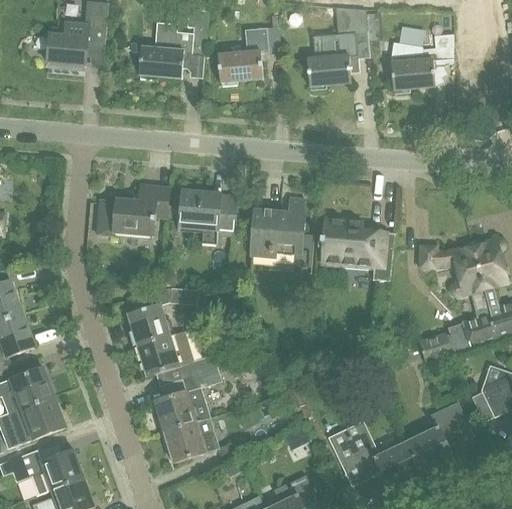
[(51,33),(49,62),(87,65),(88,56),(88,47),(93,47),(96,38),(106,39),(104,67),(105,67),(106,49),(110,1),(108,1),(108,0),(95,0),(92,0),(88,0),(86,25),(67,23),(66,34),(51,33)]
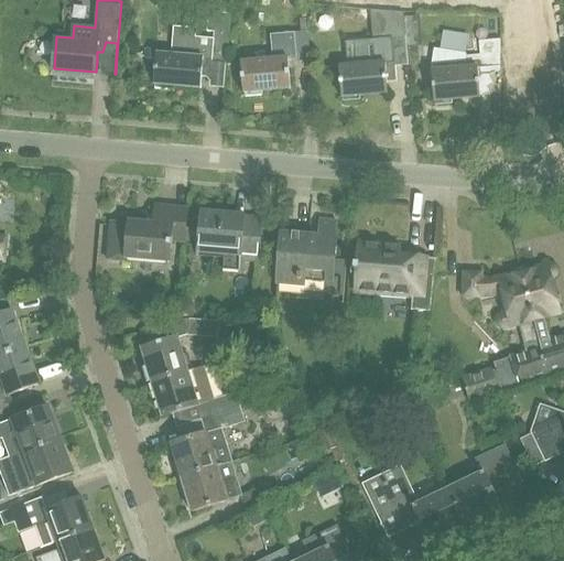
[(155,82),(154,86),(173,87),(173,83),(202,85),(203,75),(204,65),(208,65),(213,62),(213,57),(226,58),(228,32),(230,8),(217,7),(209,7),(208,25),(215,27),(215,30),(214,36),(197,34),(198,24),(175,22),(173,52),(158,51),(155,82)]
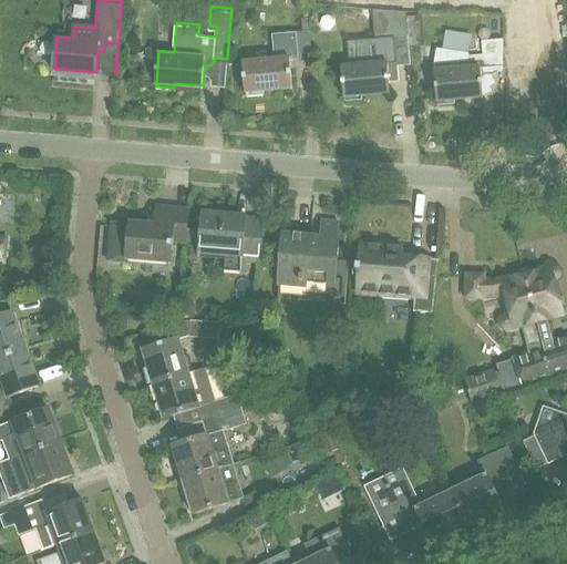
[(422,11),(406,11),(409,31),(423,30),(422,11)]
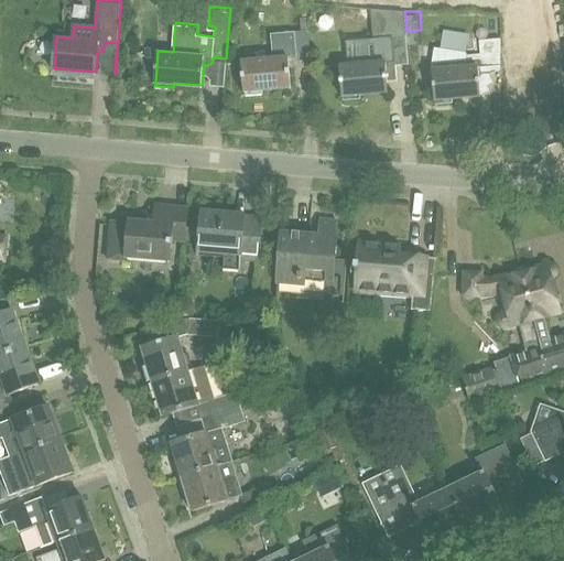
[(272,56),(241,60),(243,90),(245,95),(262,93),(262,88),(291,86),(289,60),(312,57),(308,29),(275,31),(278,56),(272,56)]
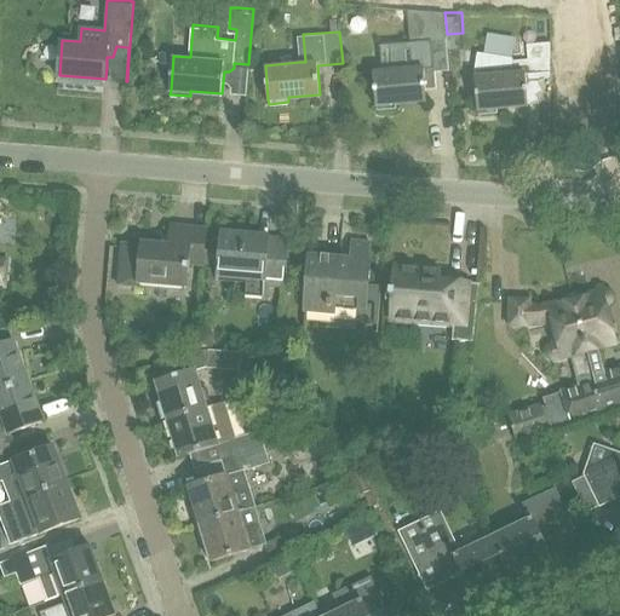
[(411,65),(373,69),(377,104),(378,109),(396,108),(396,102),(429,99),(428,88),(426,84),(437,82),(435,69),(449,68),(446,36),(430,39),(408,41),(409,55),(411,65)]
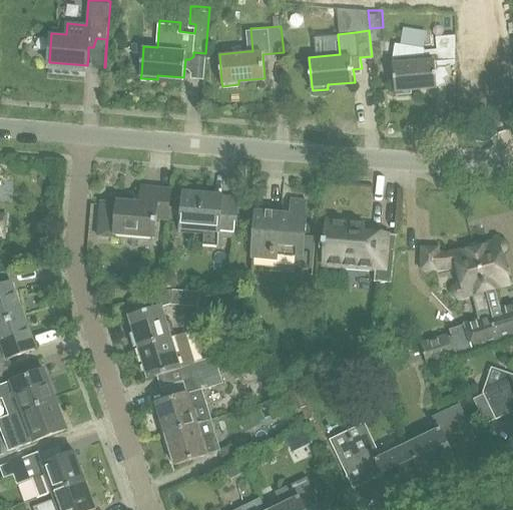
[(397,61),(393,61),(395,90),(396,94),(411,93),(410,89),(437,87),(446,83),(443,77),(449,74),(446,67),(455,63),(455,61),(455,34),(436,35),(436,47),(425,48),(425,47),(417,47),(399,44),(397,61)]
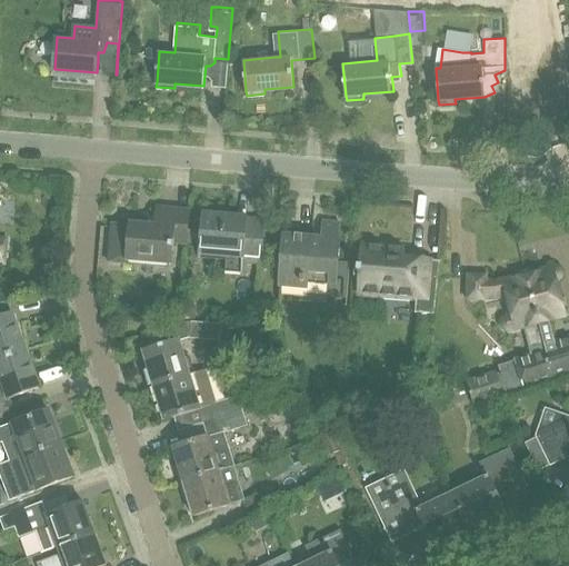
[(130,219),(130,222),(112,221),(109,258),(128,260),(128,258),(170,261),(172,239),(185,240),(188,206),(157,204),(155,221),(130,219)]
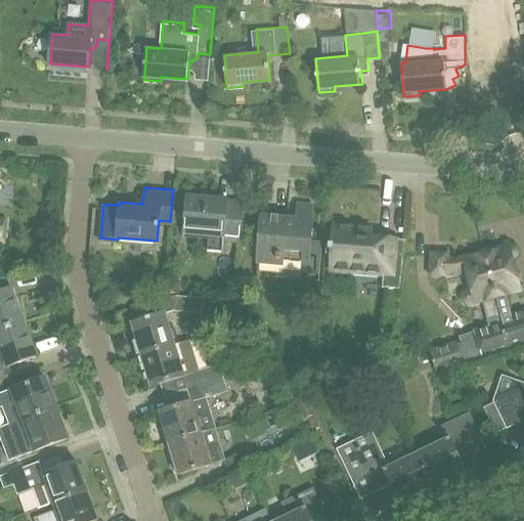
[(183,230),(208,232),(207,248),(226,249),(227,241),(238,242),(243,197),(225,196),(225,198),(186,194),(183,230)]
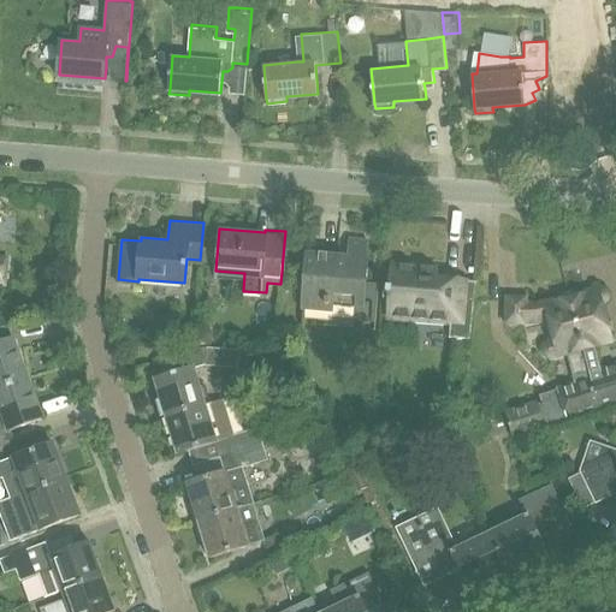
[(375,320),(378,289),(363,287),(367,238),(348,236),(347,257),(307,254),(302,308),(326,310),(326,306),(330,306),(330,298),(355,301),(353,319),(375,320)]
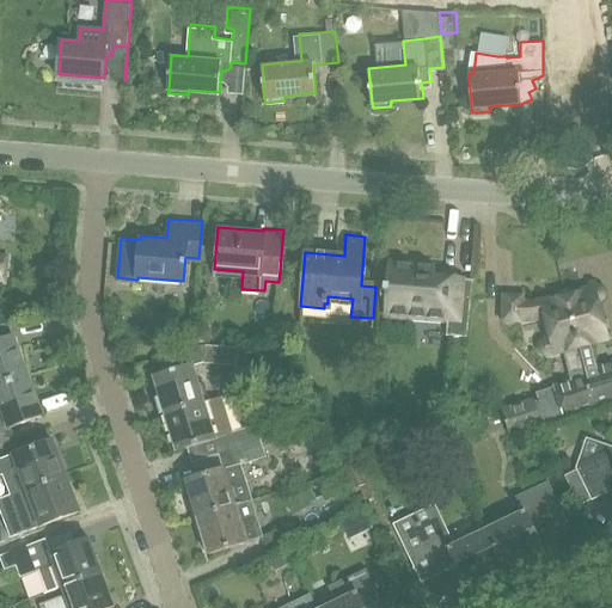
[(390,256),(387,283),(385,283),(384,294),(387,294),(385,312),(447,317),(446,332),(466,335),(467,323),(473,277),(434,274),(435,259),(390,256)]
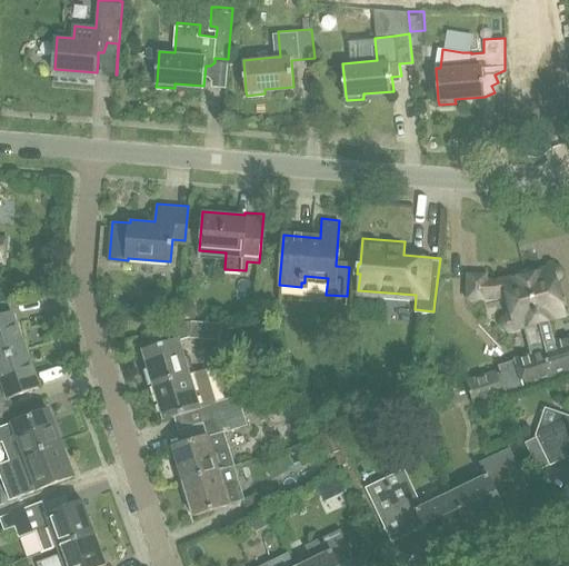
[(43,242),(43,249),(48,254),(53,254),(58,249),(58,244),(55,239),(48,239),(43,242)]
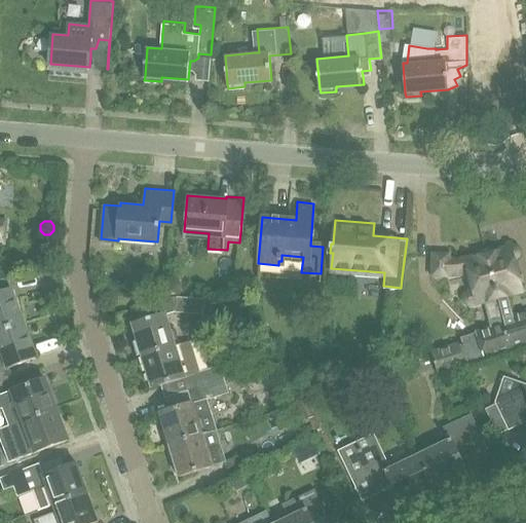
[(514,241),(486,249),(502,315),(513,312),(508,294),(523,290),(514,256),(516,255),(518,253),(519,252),(520,250),(520,248),(519,246),(518,244),(517,243),(515,241),(514,241)]
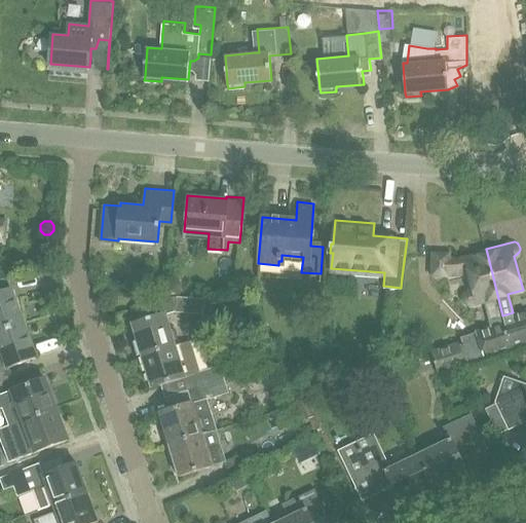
[(504,321),(502,315),(486,249),(456,257),(449,258),(450,252),(431,251),(431,274),(450,275),(465,273),(470,289),(466,291),(465,292),(464,294),(463,296),(464,299),(465,301),(468,303),(470,304),(471,304),(484,300),(491,325),(460,335),(462,342),(458,343),(457,340),(430,348),(438,372),(464,363),(512,347),(504,321)]
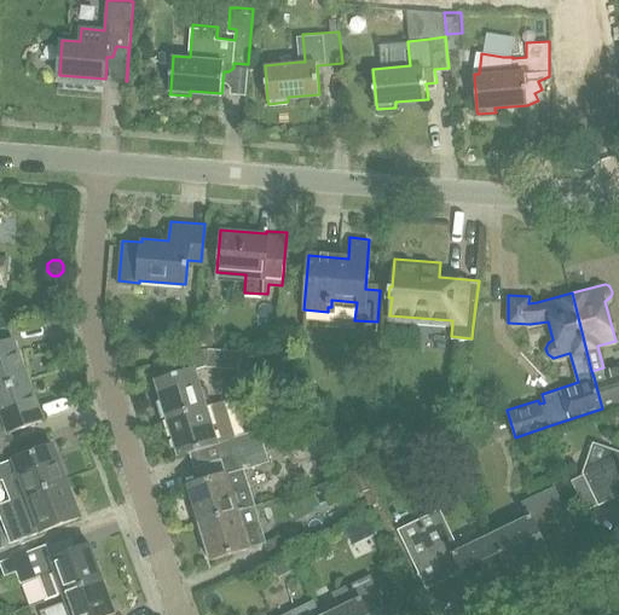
[(198,328),(197,341),(206,342),(212,338),(213,329),(198,328)]
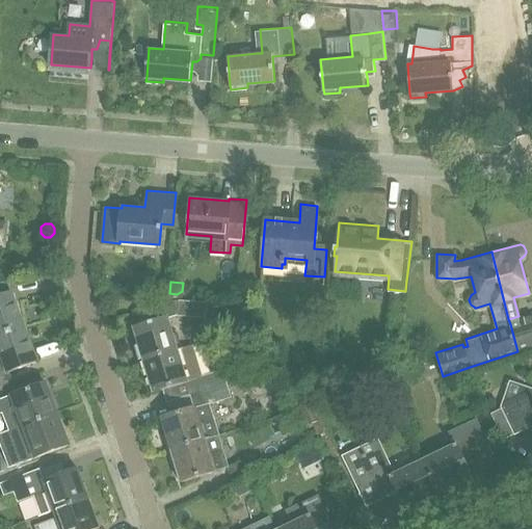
[(0,333),(23,324),(9,289),(0,292),(0,333)]
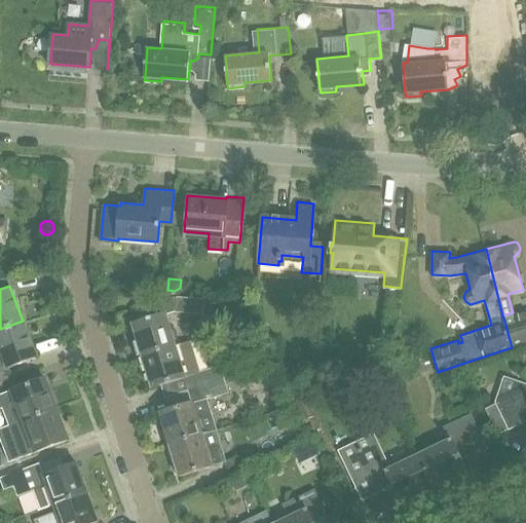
[(177,294),(175,309),(203,311),(204,297),(177,294)]
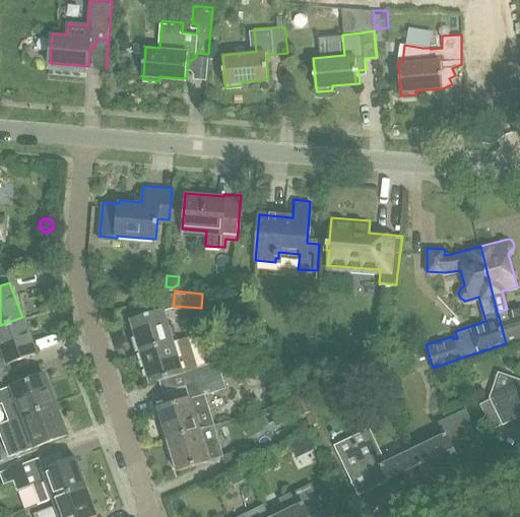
[(226,305),(223,310),(225,315),(230,318),(235,317),(238,312),(237,307),(232,304),(226,305)]
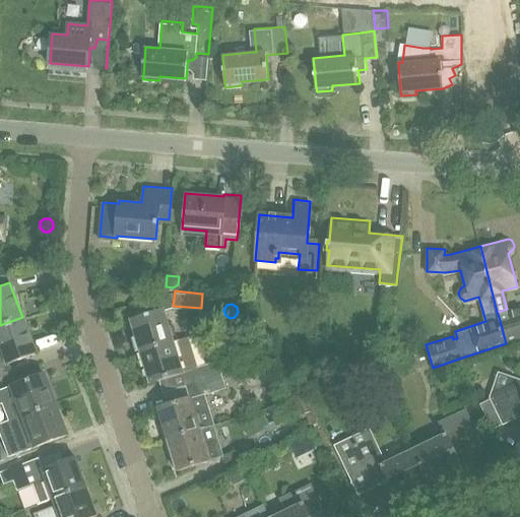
[(129,318),(139,349),(172,339),(163,308),(129,318)]
